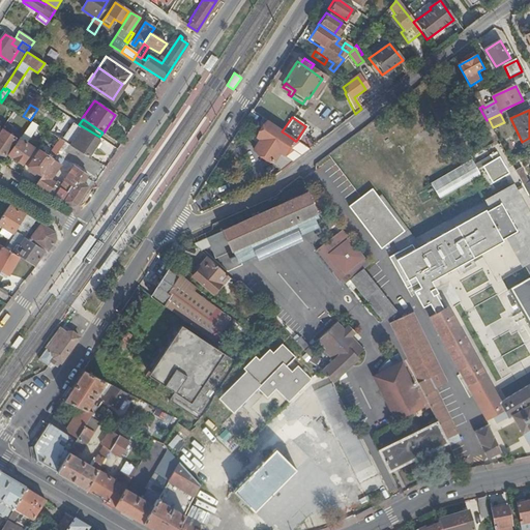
[(27,142),(38,125),(32,121),(9,154),(15,156),(13,157),(22,164),(34,147),(27,142)]
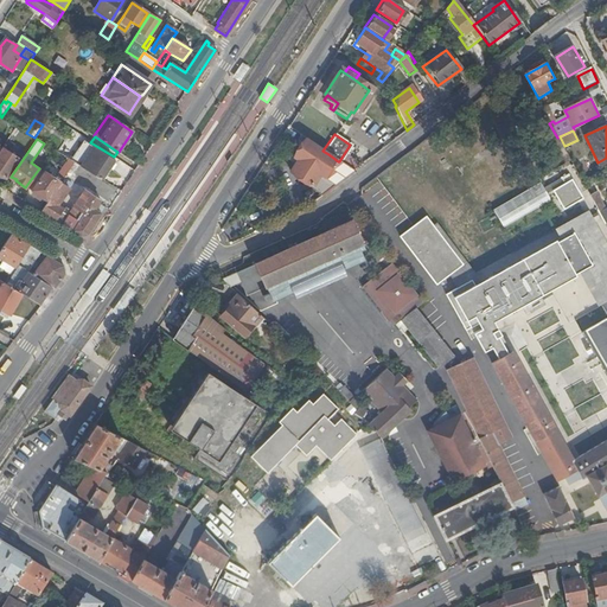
[(75,163),(101,178),(113,160),(80,139),(68,158),(75,163)]
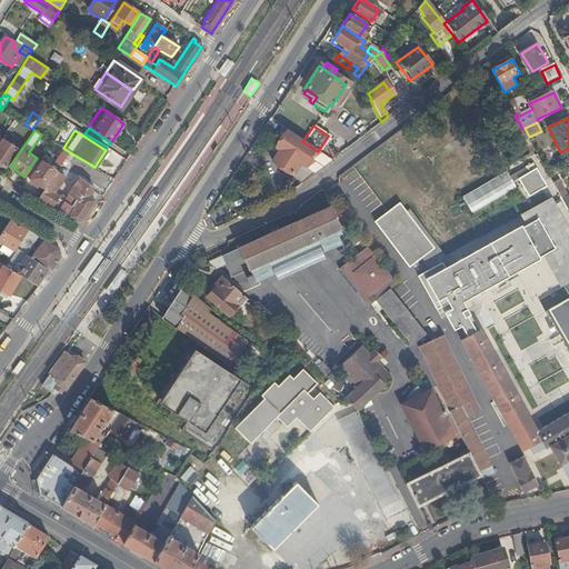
[(292,161),(296,163),(308,145),(302,141),(286,130),(273,149),(277,151),(270,161),(286,171),(292,161)]
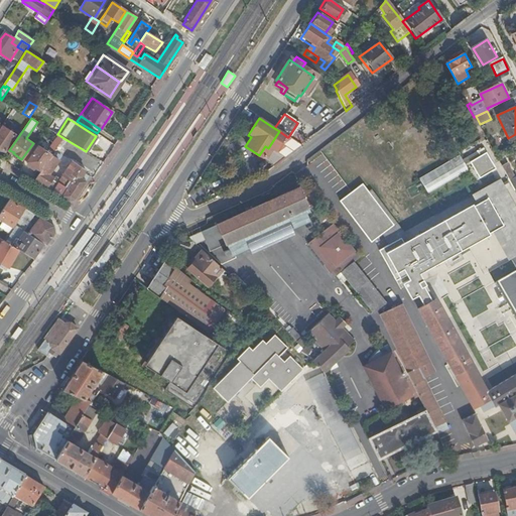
[(2,126),(0,128),(0,147),(5,150),(16,135),(2,126)]
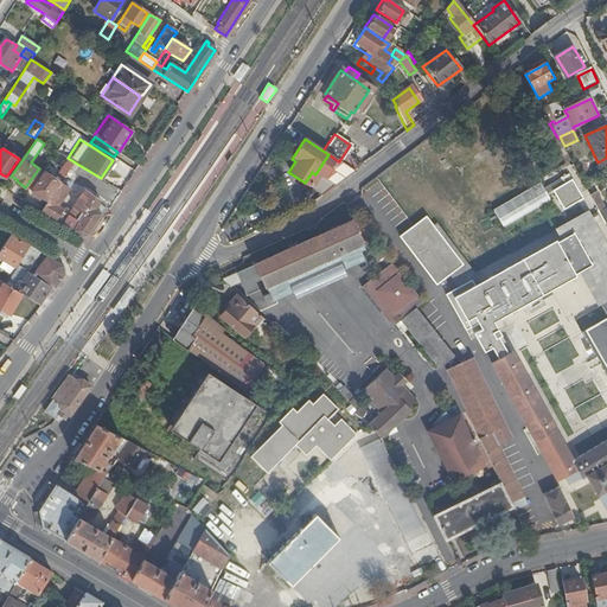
[(338,161),(334,165),(349,174),(352,171),(339,161),(338,161)]
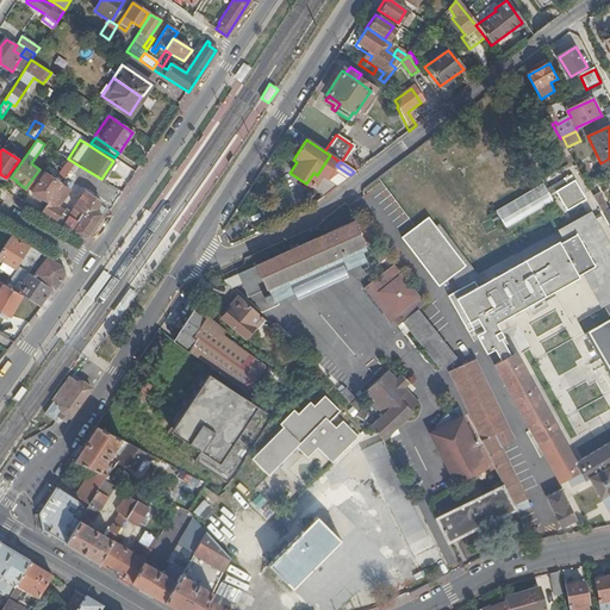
[(42,198),(48,201),(61,184),(44,173),(31,192),(42,199),(42,198)]
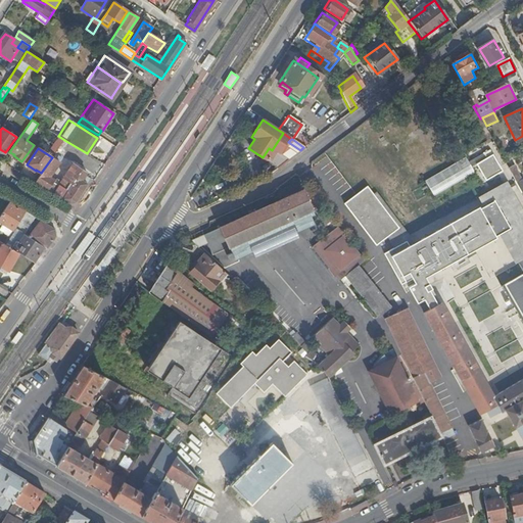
[(490,154),(475,163),(484,180),(500,172),(490,154)]
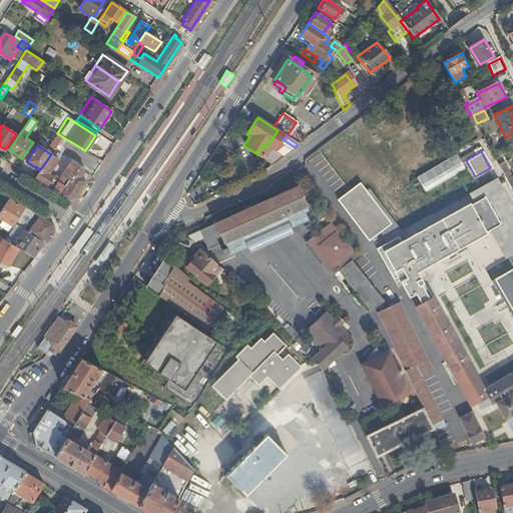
[(455,153),(414,174),(423,190),(463,168),(455,153)]
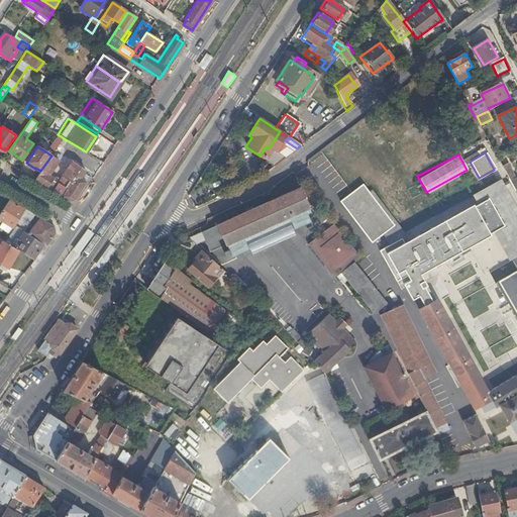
[(34,180),(70,201),(75,199),(89,177),(84,173),(86,171),(72,162),(60,179),(58,184),(53,181),(54,179),(48,176),(59,161),(52,156),(40,171),(34,180)]
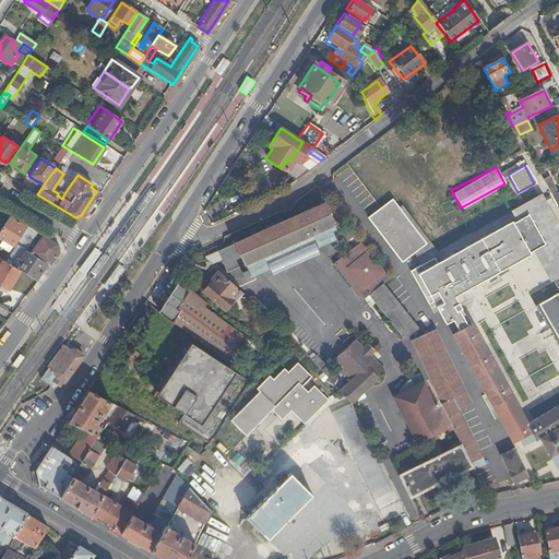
[(549,177),(543,180),(558,206),(558,205),(558,193),(558,194),(549,177)]
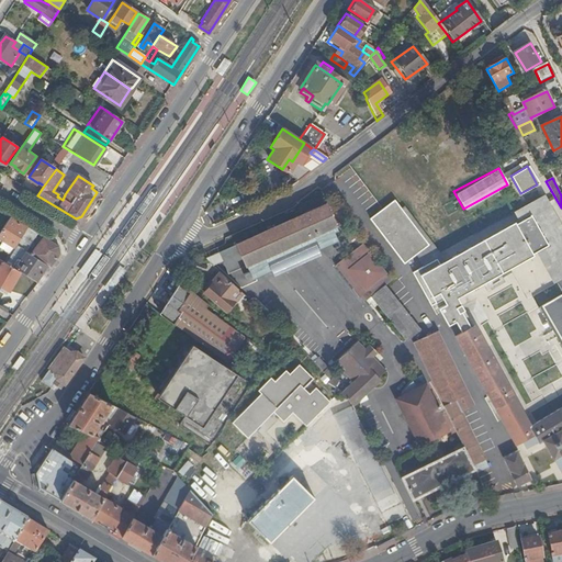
[(394,198),(369,216),(402,262),(427,245),(394,198)]
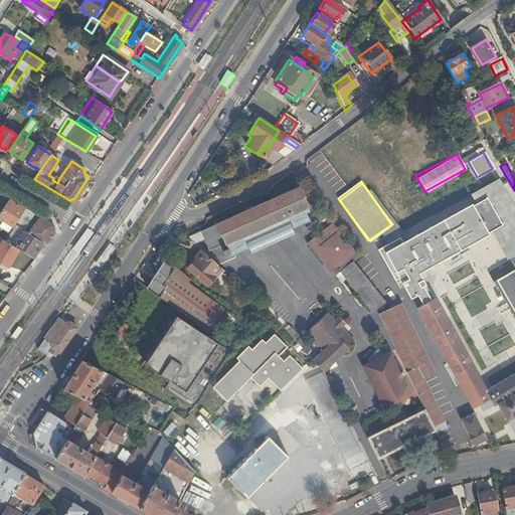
[(293,192),(199,231),(206,246),(272,219),(273,222),(300,211),(293,192)]
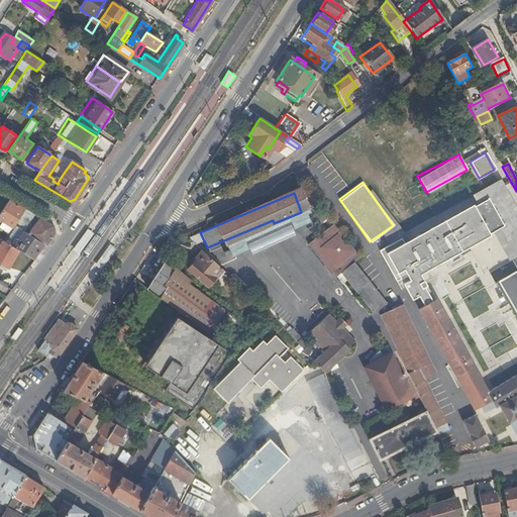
[(14,225),(24,209),(9,200),(0,213),(0,220),(13,228),(13,227),(16,229),(18,227),(14,225)]
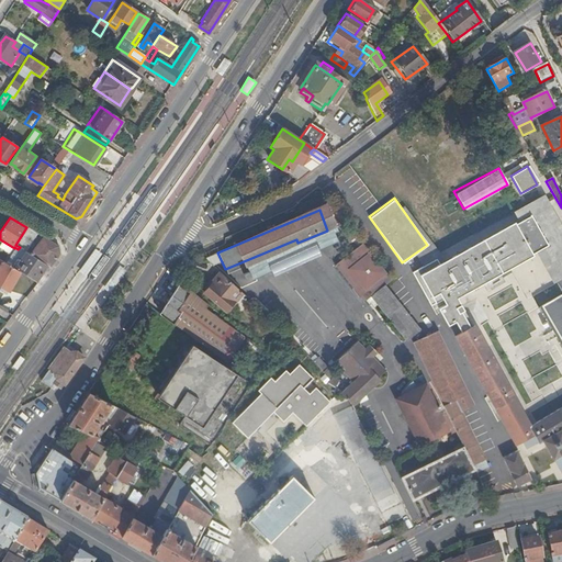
[(514,222),(417,274),(433,303),(440,299),(442,304),(435,307),(451,337),(456,335),(471,326),(456,298),(479,285),(532,255),(514,222)]
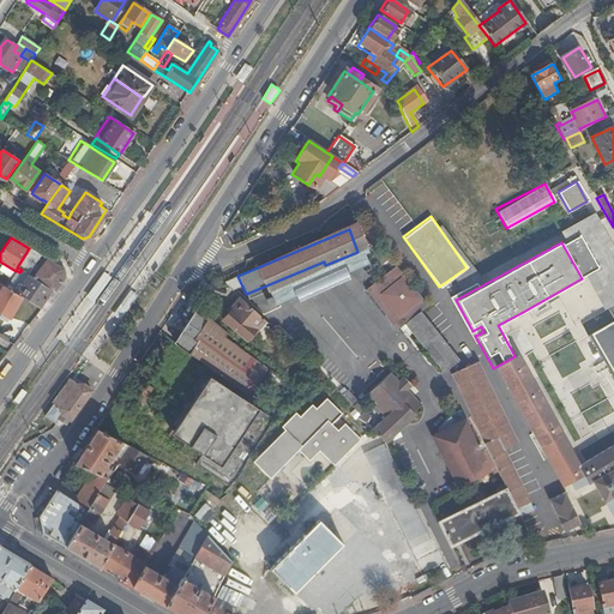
[(28,275),(41,256),(29,248),(17,268),(22,270),(28,275)]
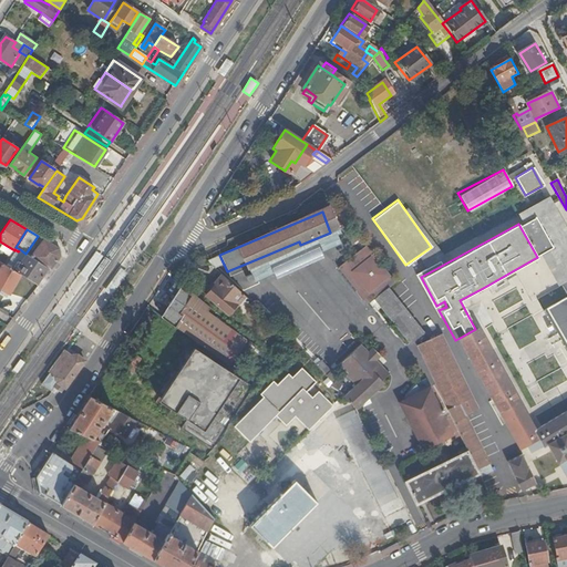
[(47,267),(50,269),(60,256),(59,248),(43,239),(32,253),(30,251),(28,255),(47,267)]
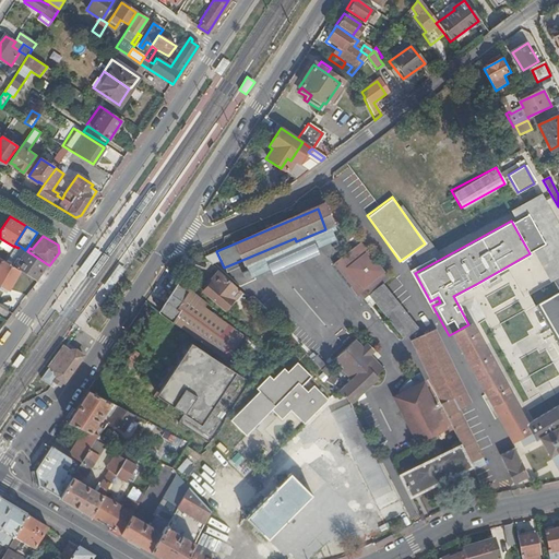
[(550,261),(554,259),(558,269),(558,241),(557,237),(542,245),(550,261)]
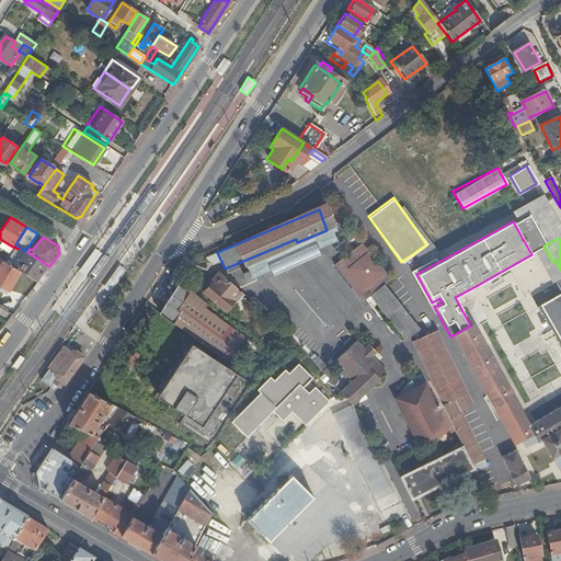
[(297,242),(296,239),(225,268),(227,272),(267,255),(297,242)]
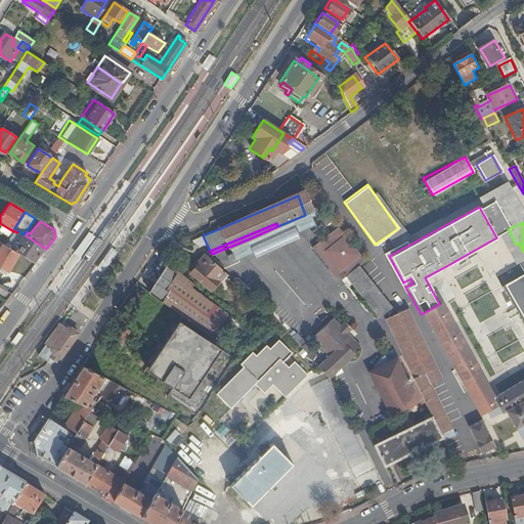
[(319,243),(354,286),(353,286),(379,318),(390,306),(359,267),(364,262),(338,227),(319,243)]
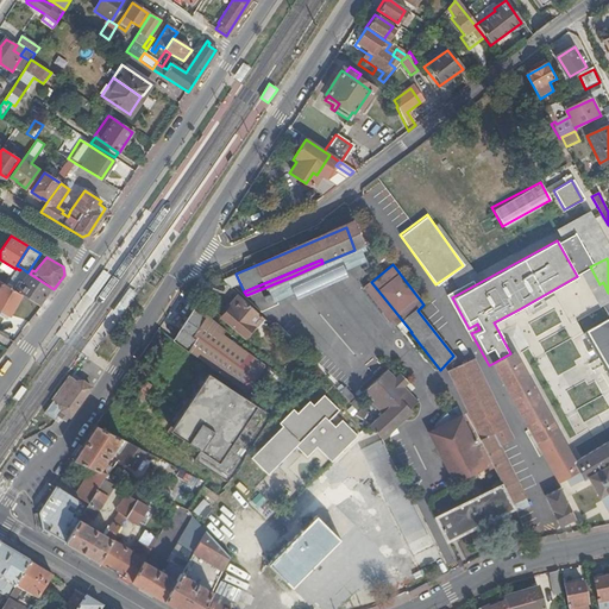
[(22,294),(39,305),(50,287),(30,274),(27,272),(16,290),(22,294)]
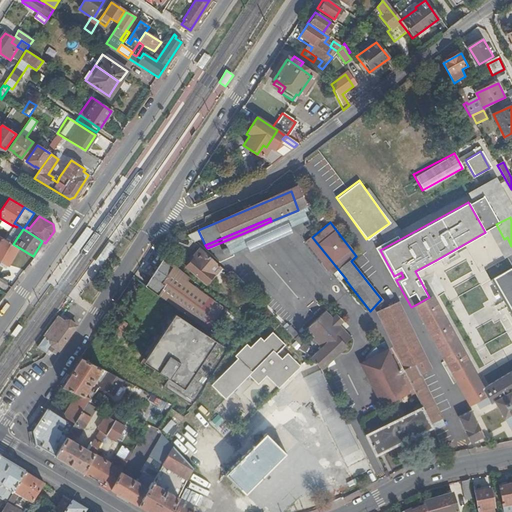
[(332,275),(336,271),(343,280),(345,279),(346,279),(312,237),(304,243),(326,271),(328,270),(332,275)]
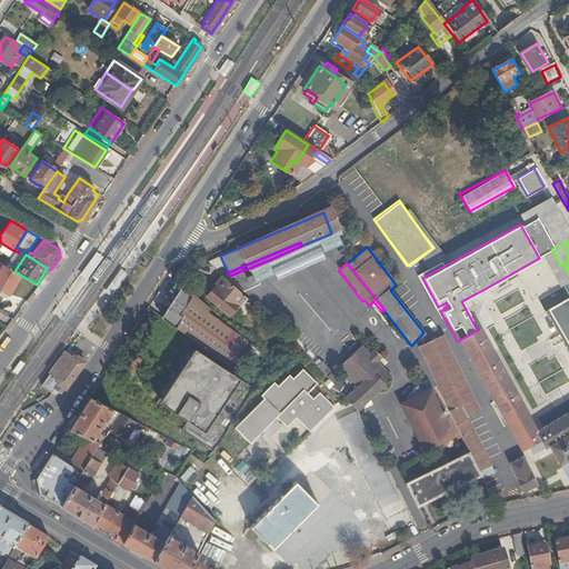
[(0,288),(9,293),(20,275),(15,271),(3,265),(0,269),(0,288)]
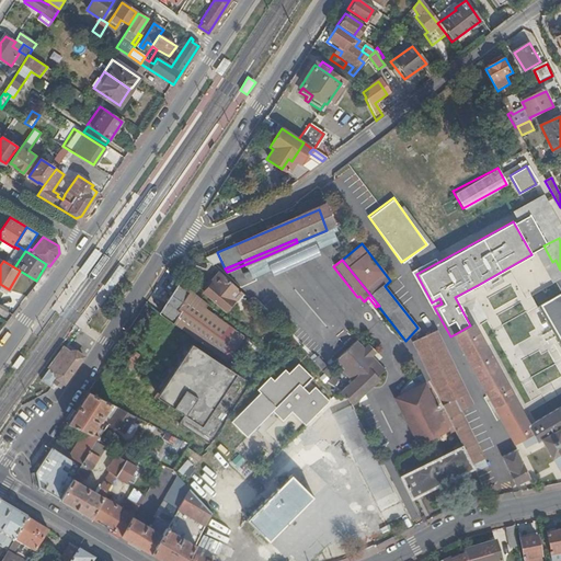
[(202,293),(224,311),(239,293),(218,273),(202,293)]
